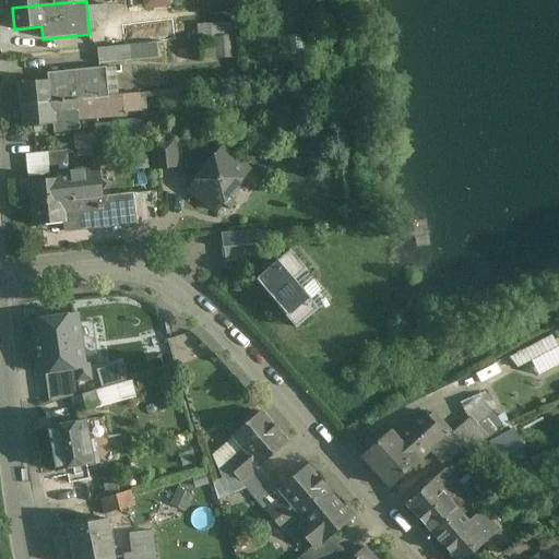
[(151,1),(126,2),(127,14),(152,12),(151,1)]
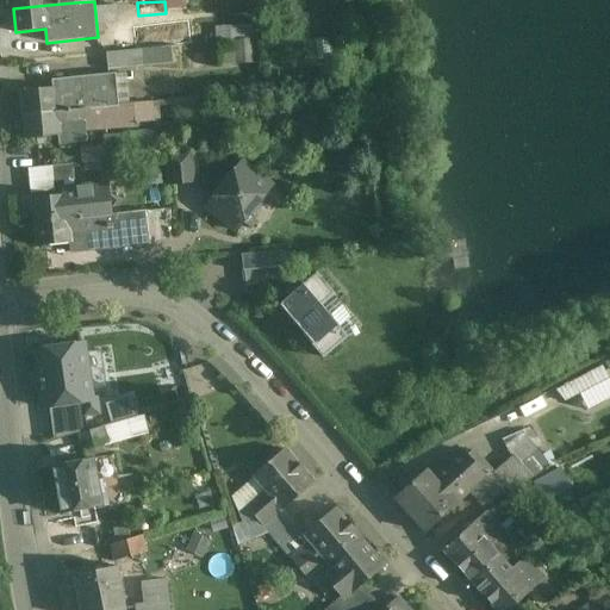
[(101,24),(119,19),(114,2),(98,7),(101,24)]
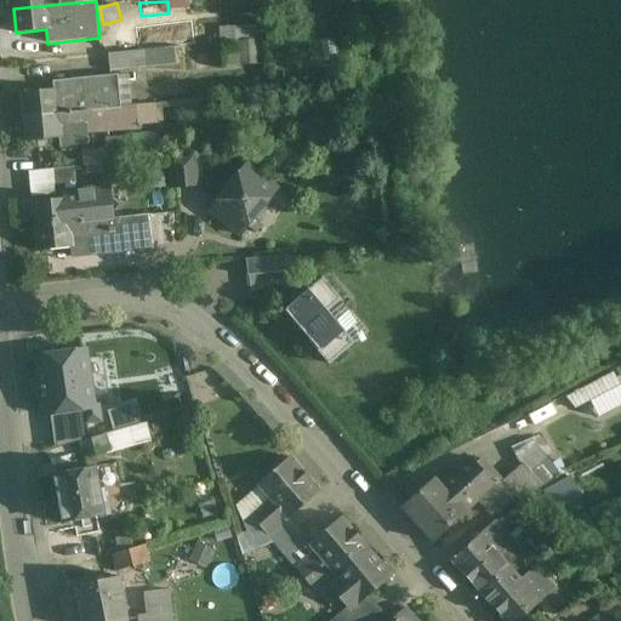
[(177,27),(137,32),(140,45),(180,40),(177,27)]
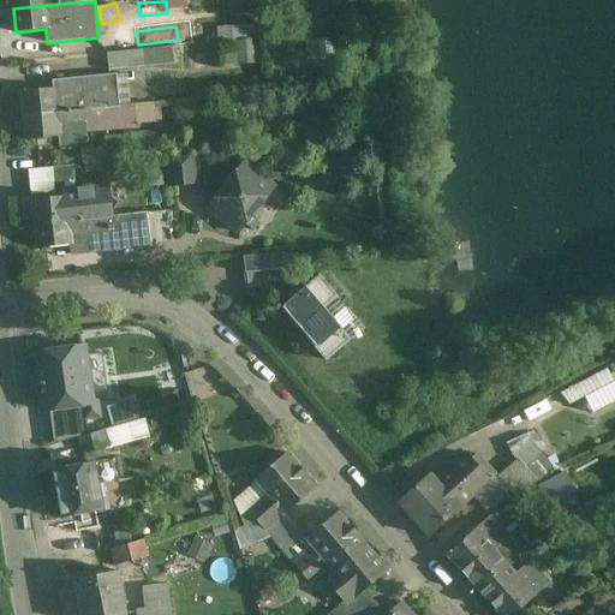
[(145,51),(107,54),(109,70),(147,66),(145,51)]
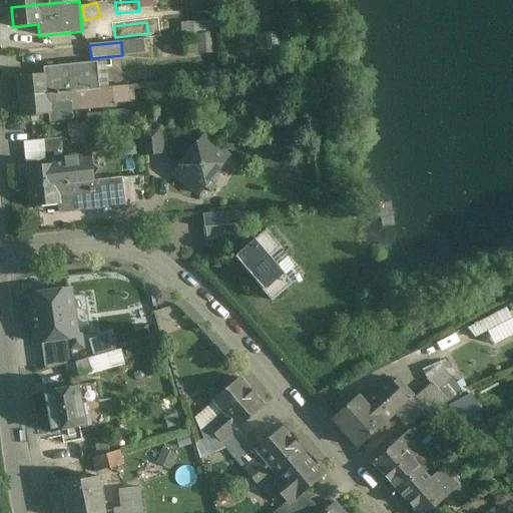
[(101,85),(109,85),(108,61),(100,62),(101,85)]
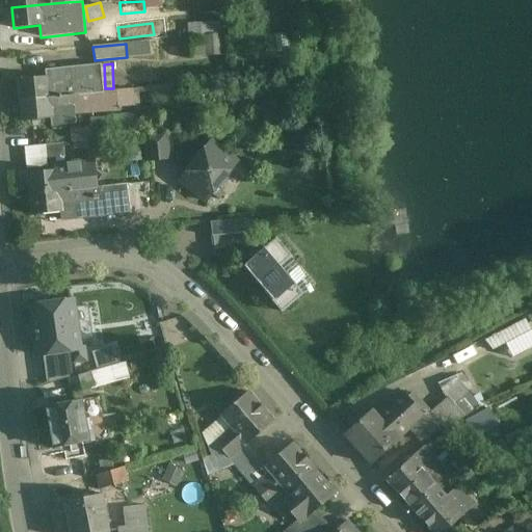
[(47,77),(19,80),(21,101),(51,98),(74,96),(98,92),(95,64),(47,70),(47,77)]
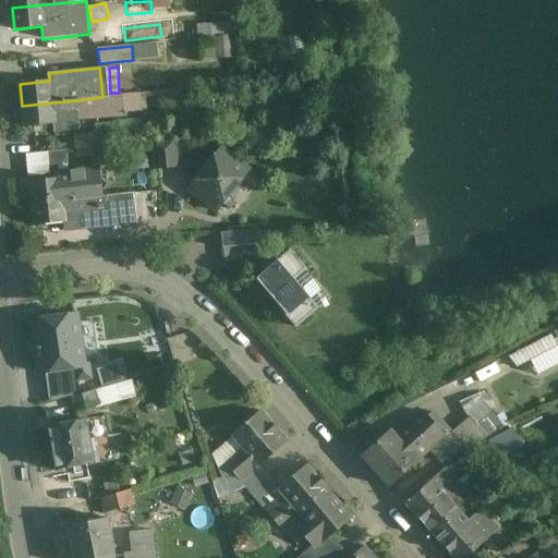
[(102,97),(77,100),(79,119),(125,117),(125,112),(126,112),(124,95),(102,97)]
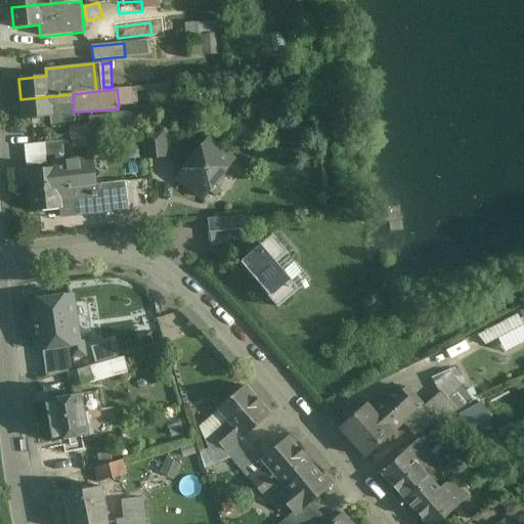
[(73,94),(50,96),(52,116),(51,116),(52,123),(75,121),(74,112),(73,94)]
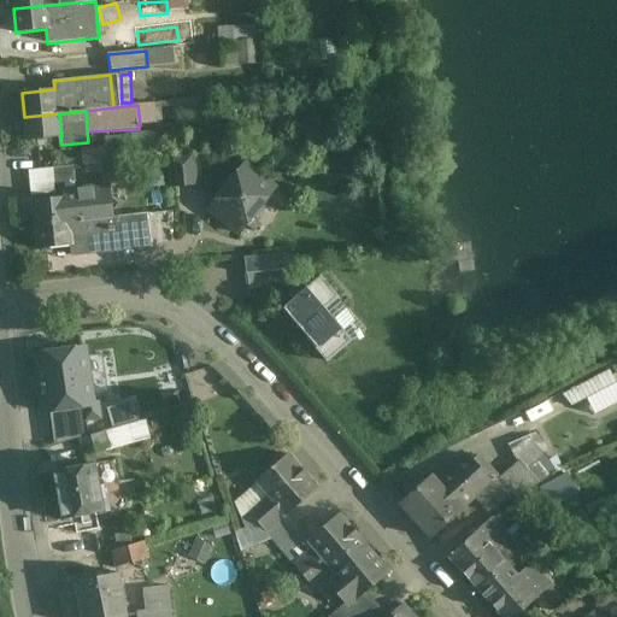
[(59,113),(24,117),(27,140),(60,136),(62,136),(59,113)]
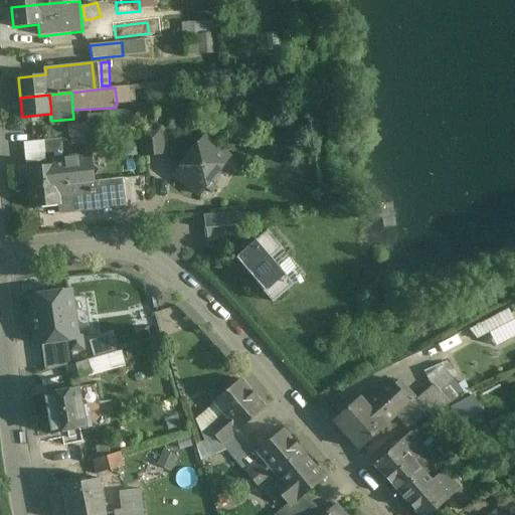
[(109,113),(88,115),(89,123),(68,125),(69,138),(111,134),(109,113)]
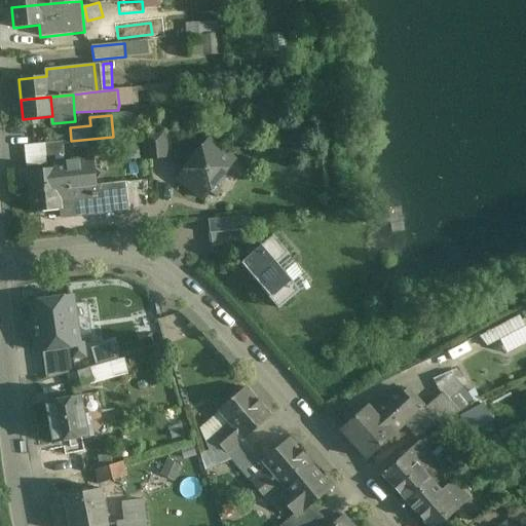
[(164,132),(144,134),(147,160),(167,158),(164,132)]
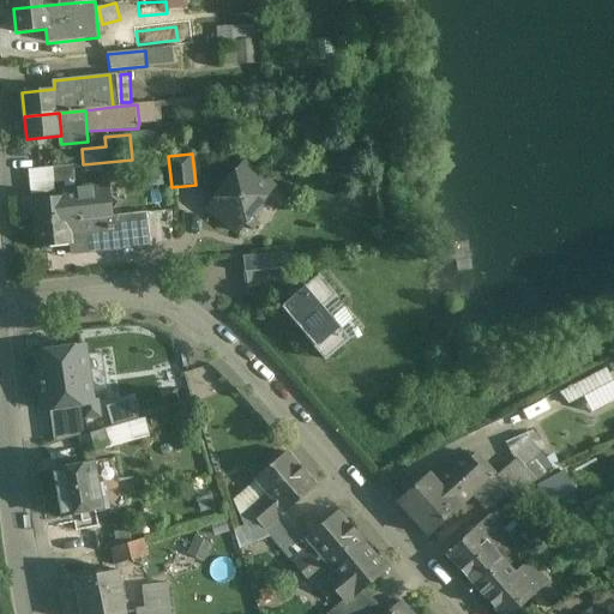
[(275,188),(242,163),(206,208),(239,233),(253,216),(260,214),(260,205),(262,205),(275,188)]
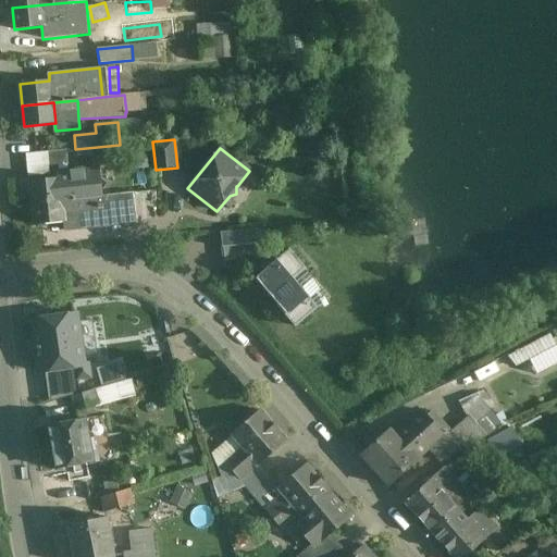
[(95,174),(86,174),(85,172),(60,175),(60,181),(61,188),(85,186),(85,190),(96,189),(95,174)]
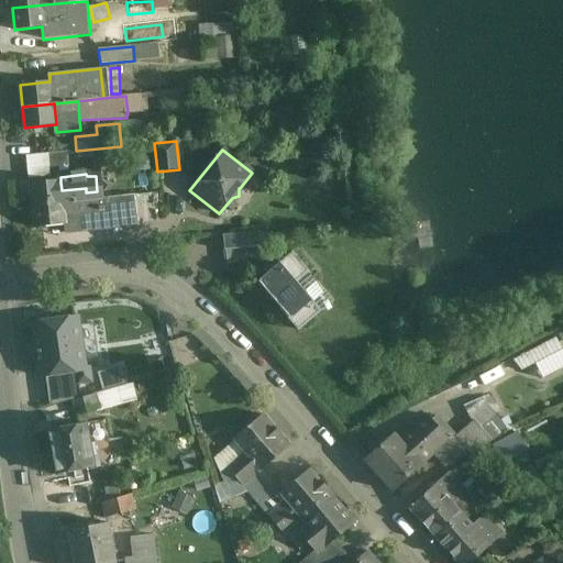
[(140,177),(128,178),(130,196),(142,195),(140,177)]
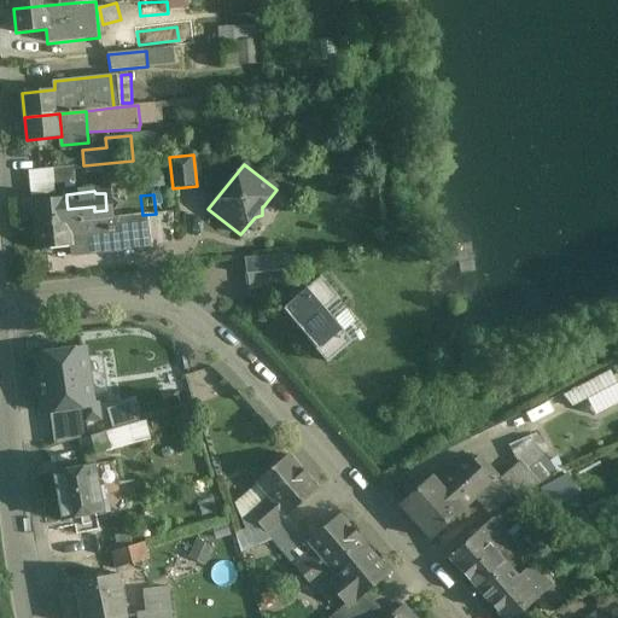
[(66,200),(34,203),(36,226),(69,222),(68,209),(66,200)]
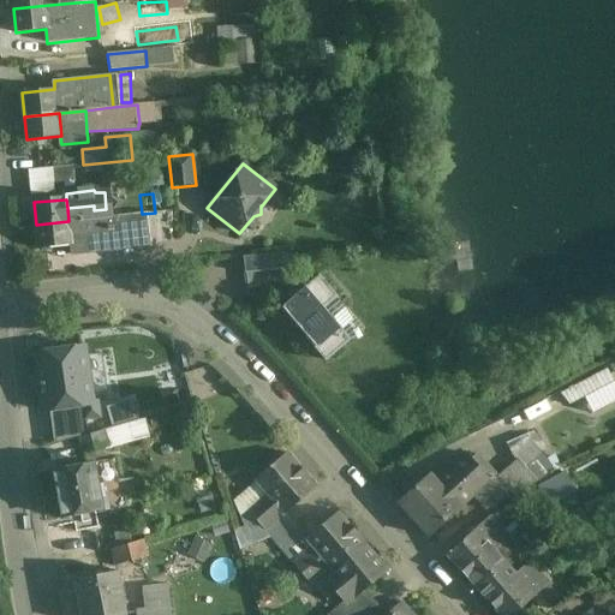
[(94,206),(67,208),(69,221),(95,219),(94,210),(94,206)]
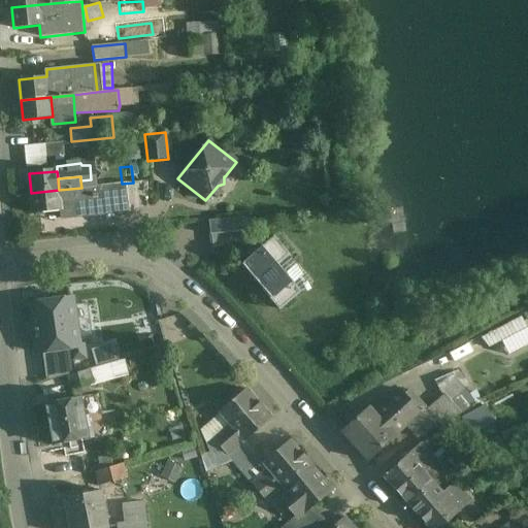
[(133,183),(122,184),(124,201),(135,200),(133,183)]
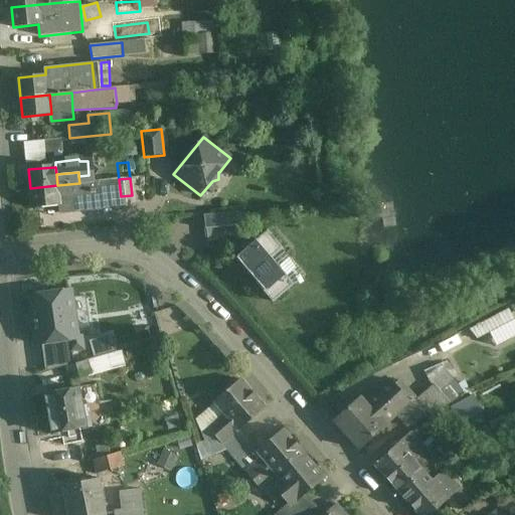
[(119,179),(79,183),(80,195),(81,200),(121,196),(119,179)]
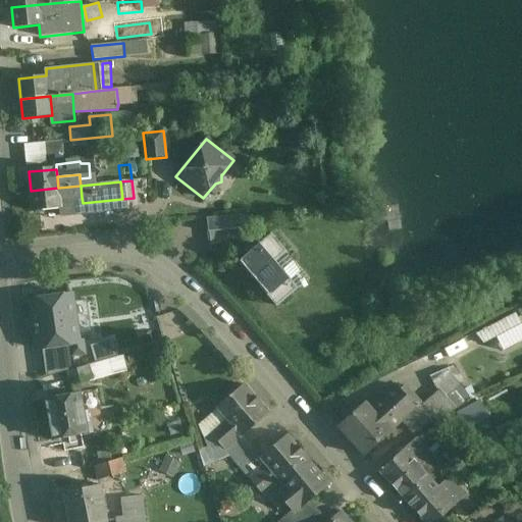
[(81,186),(58,188),(60,200),(82,198),(81,186)]
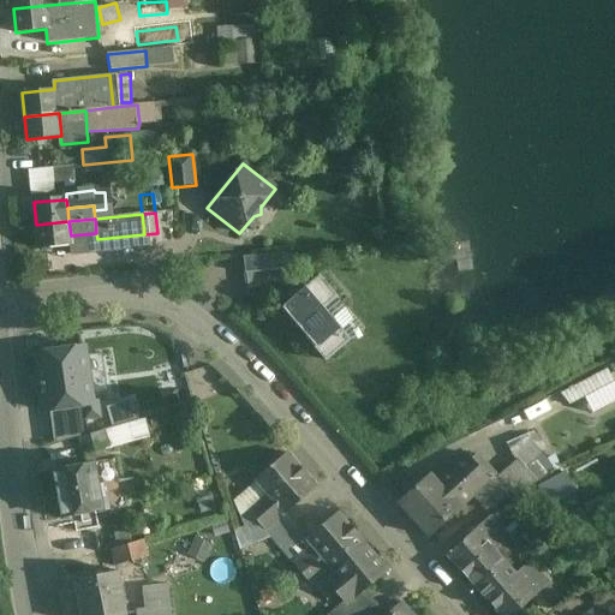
[(69,221),(36,225),(39,249),(72,246),(71,236),(69,221)]
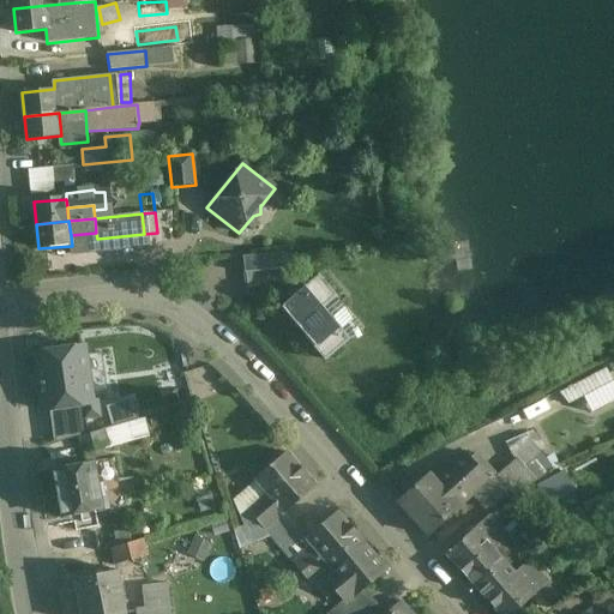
[(286,253),(242,257),(245,274),(246,274),(247,288),(288,284),(287,270),(288,270),(286,253)]
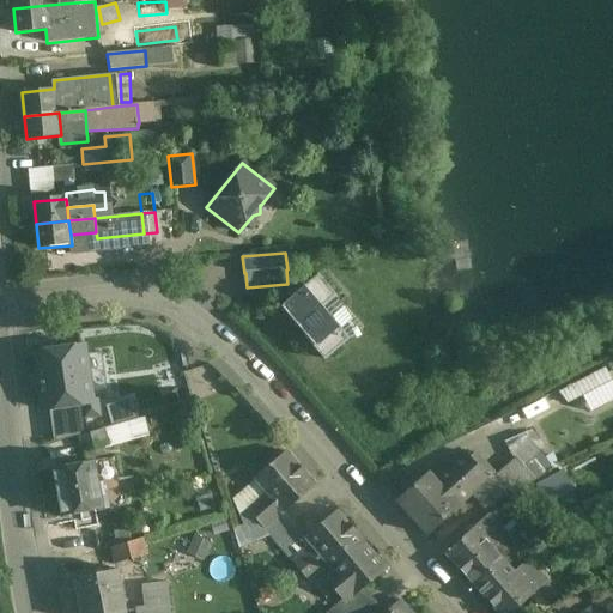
[(319,274),(279,308),(325,362),(350,340),(322,308),(337,296),(319,274)]
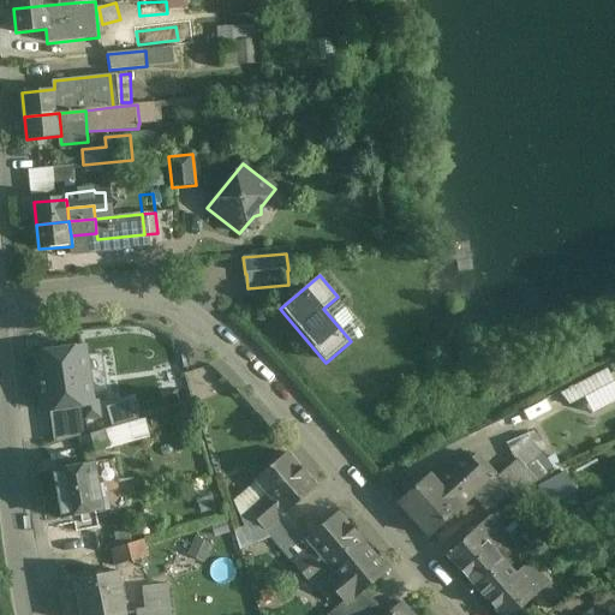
[(83,348),(37,354),(45,411),(90,405),(83,348)]
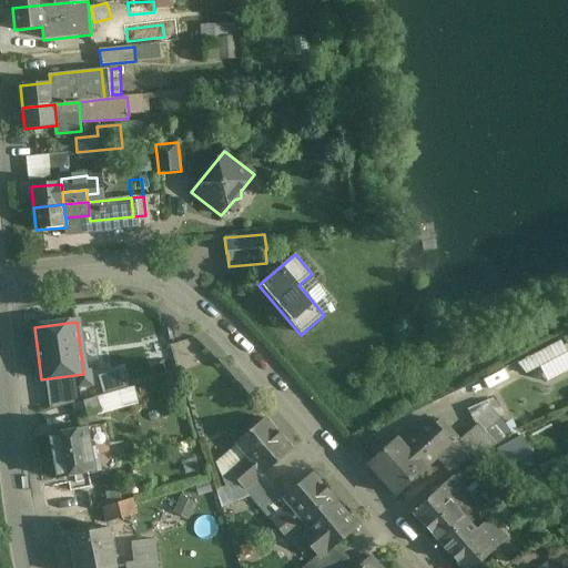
[(125,368),(102,373),(104,391),(128,386),(125,368)]
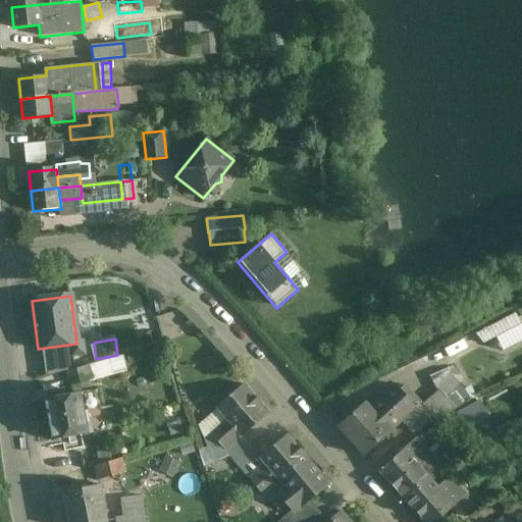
[(87,366),(66,371),(70,384),(90,379),(87,366)]
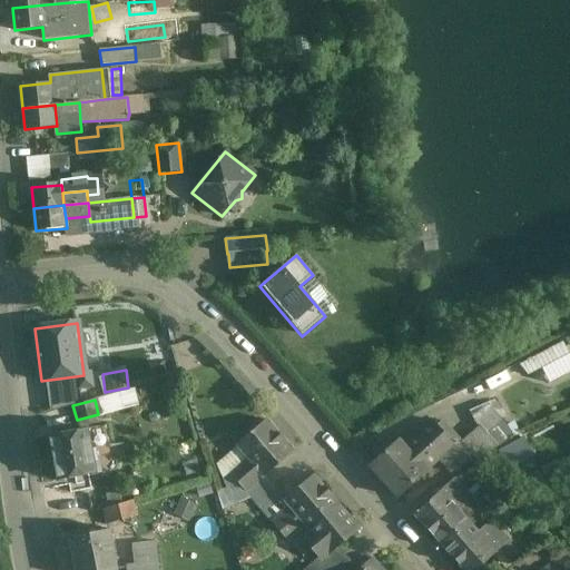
[(479,426),(462,439),(477,459),(511,442),(494,426),(503,419),(489,403),(472,416),(479,426)]
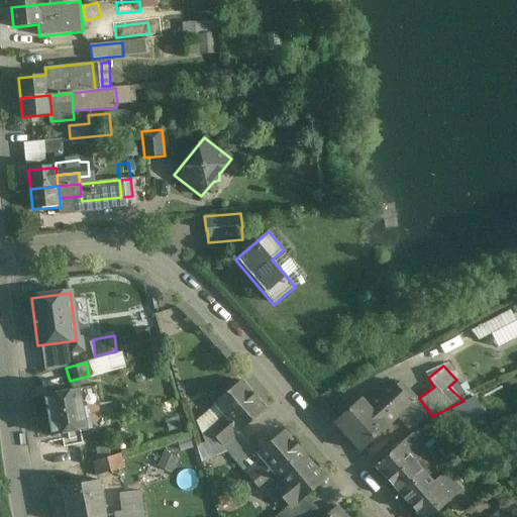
[(412,403),(392,380),(365,403),(386,426),(396,417),(412,403)]
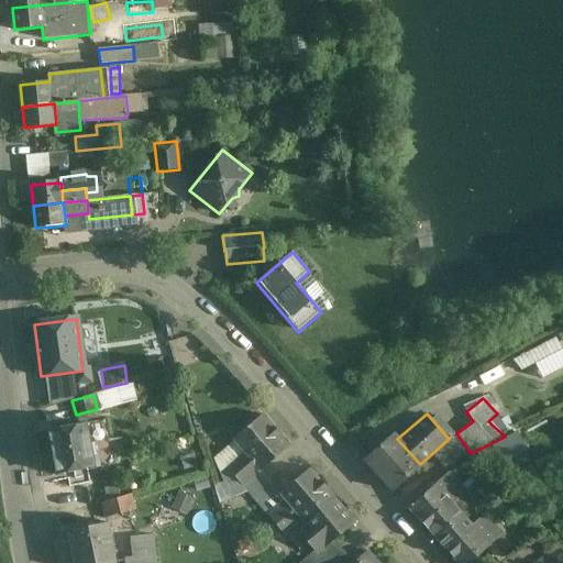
[(289,446),(262,415),(234,440),(245,452),(228,467),(243,485),(261,470),(261,471),(262,470),(289,446)]
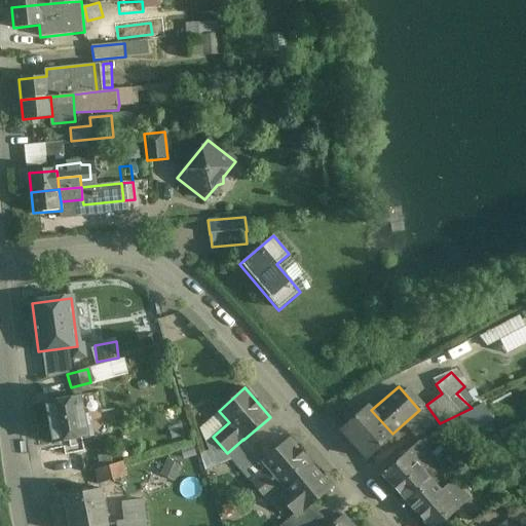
[(79,396),(45,402),(52,442),(91,435),(88,413),(82,414),(79,396)]
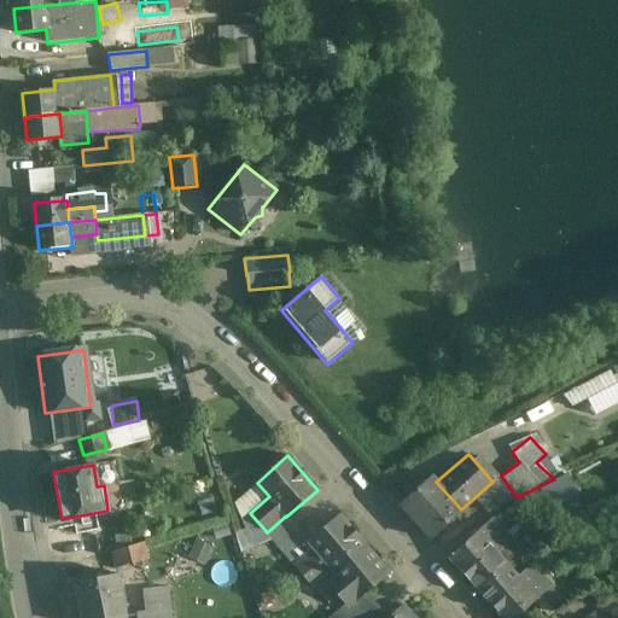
[(501,476),(493,482),(473,499),(487,512),(517,497),(501,476)]
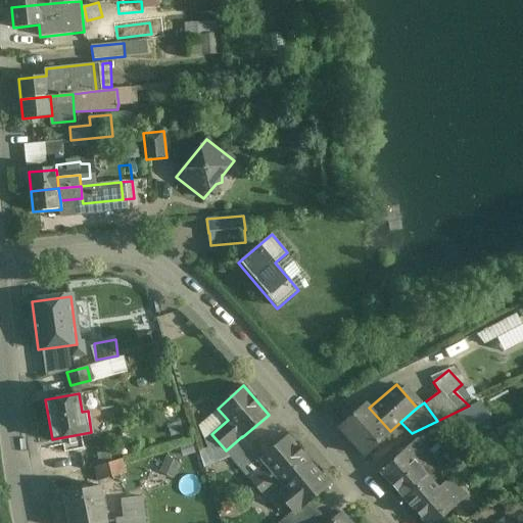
[(369,408),(365,403),(338,427),(364,455),(390,431),(369,408)]
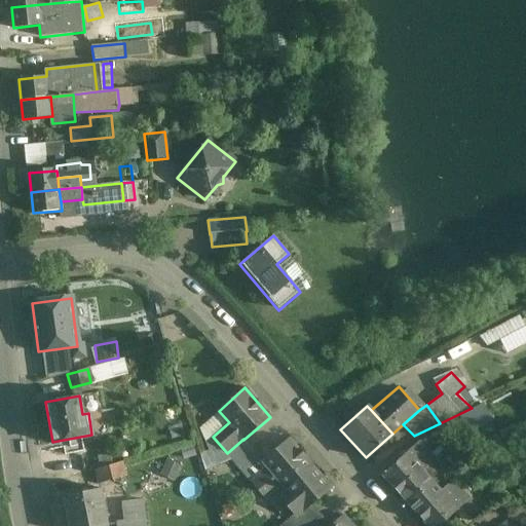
[(227,453),(213,437),(205,443),(217,465),(222,462),(230,458),(226,454),(227,453)]
